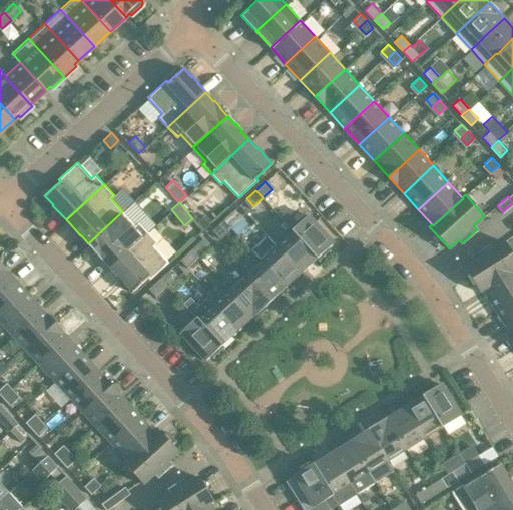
[(223,219),(230,226),(239,218),(232,210),(223,219)]
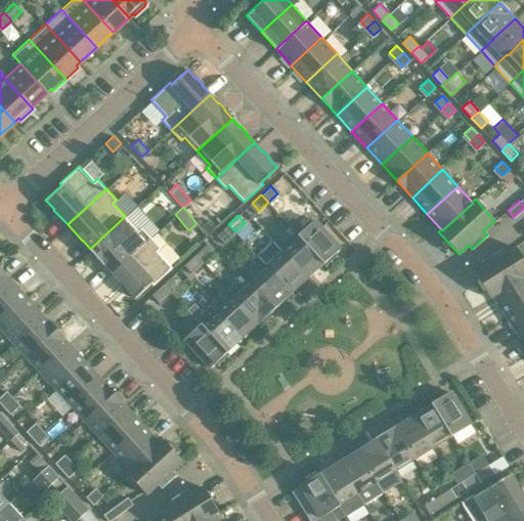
[(138,230),(125,216),(90,249),(98,257),(97,258),(103,264),(104,264),(113,272),(150,237),(141,227),(138,230)]
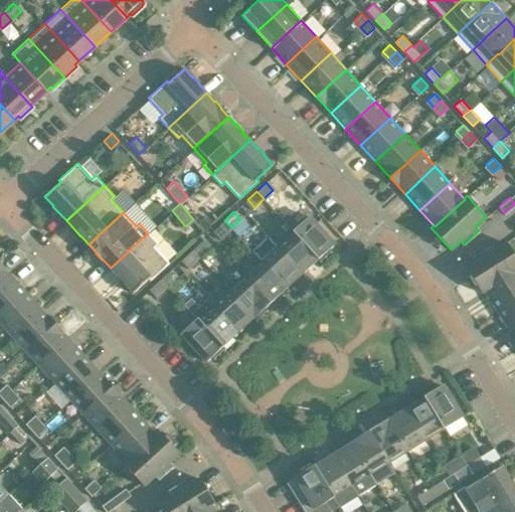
[(310,216),(294,231),(318,258),(317,259),(320,262),(332,251),(330,249),(329,247),(334,242),(310,216)]
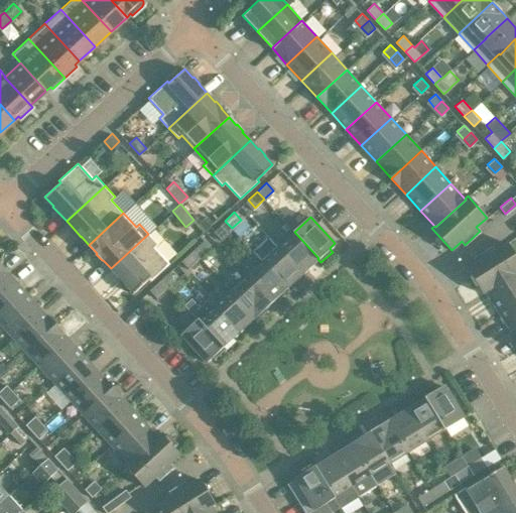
[(232,228),(225,221),(216,229),(223,237),(232,228)]
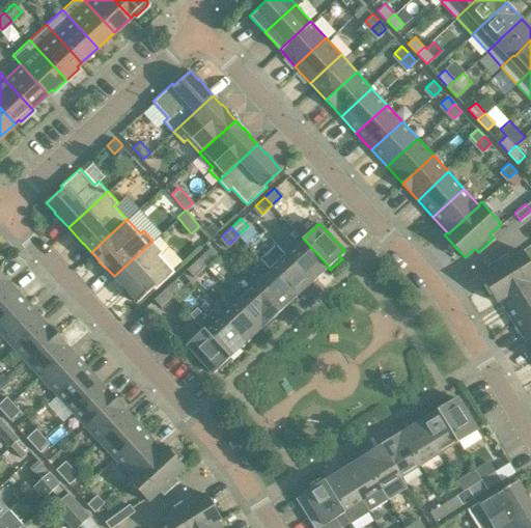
[(303,239),(286,253),(311,281),(327,267),(328,266),(303,239)]
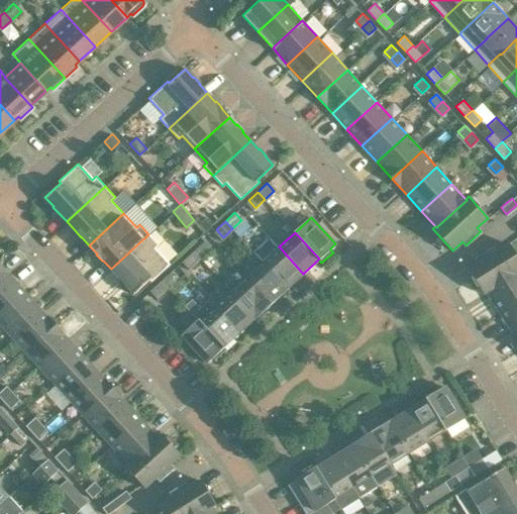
[(148,234),(111,269),(119,278),(118,279),(124,285),(124,284),(133,294),(148,279),(150,281),(170,264),(154,247),(159,244),(148,234)]
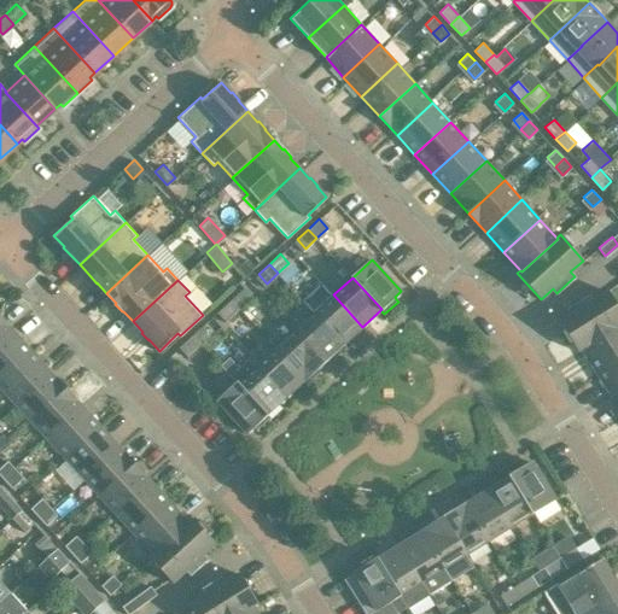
[(231,299),(239,309),(250,298),(242,290),(231,299)]
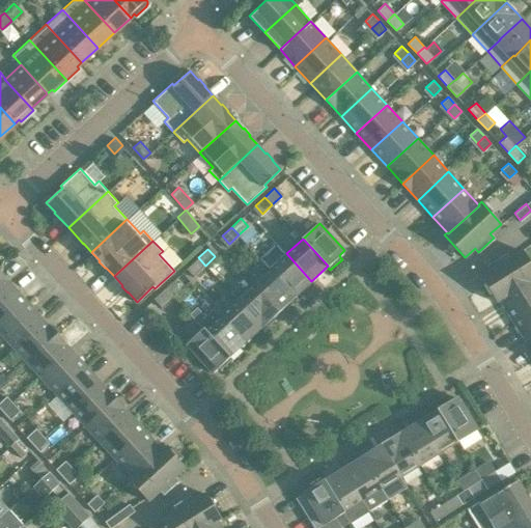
[(530,277),(530,264),(522,249),(509,257),(506,253),(488,264),(492,269),(480,276),(496,301),(499,299),(499,298),(530,277)]
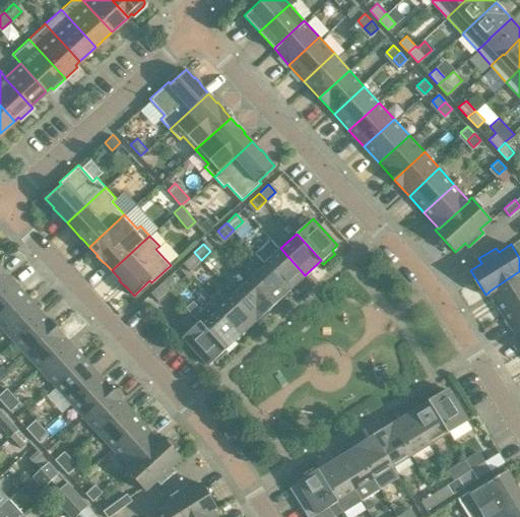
[(280,248),(264,263),(288,289),(305,275),(280,248)]
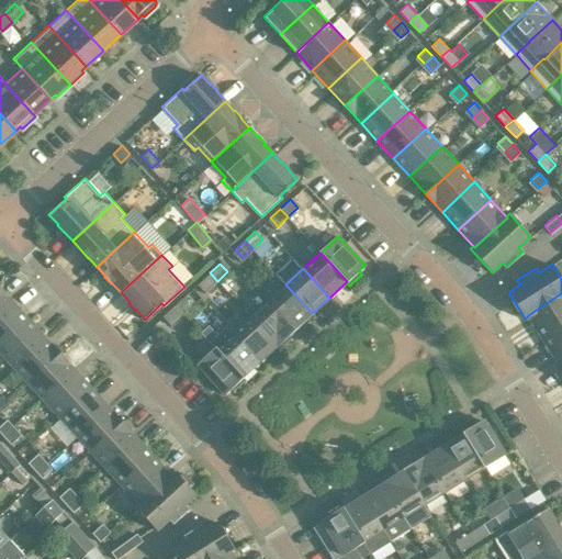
[(217,281),(210,272),(200,281),(208,290),(217,281)]
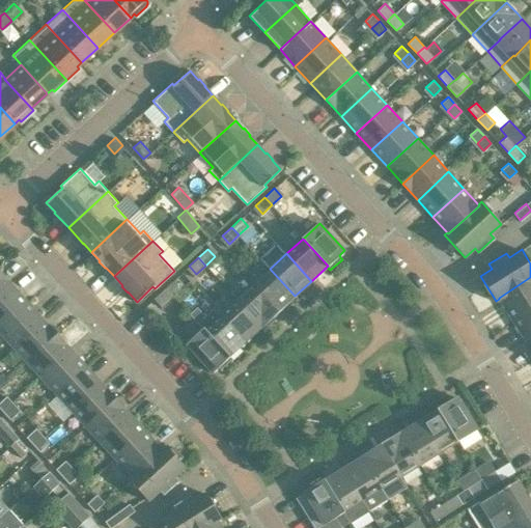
[(270,269),(253,284),(278,311),(283,306),(285,308),(286,310),(299,299),(295,296),(270,269)]
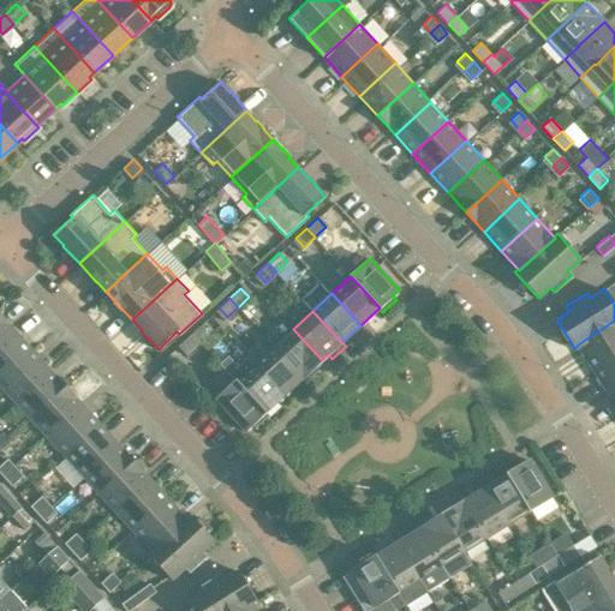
[(0,343),(15,330),(0,313),(0,343)]
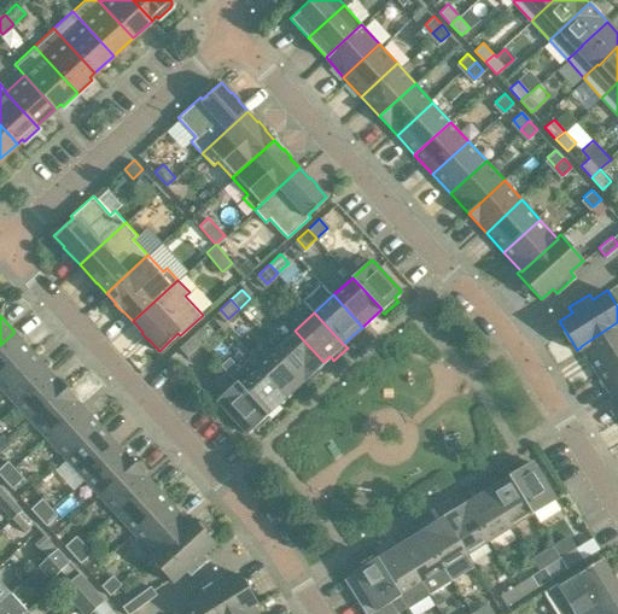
[(617,354),(617,322),(581,346),(581,348),(594,369),(617,354)]
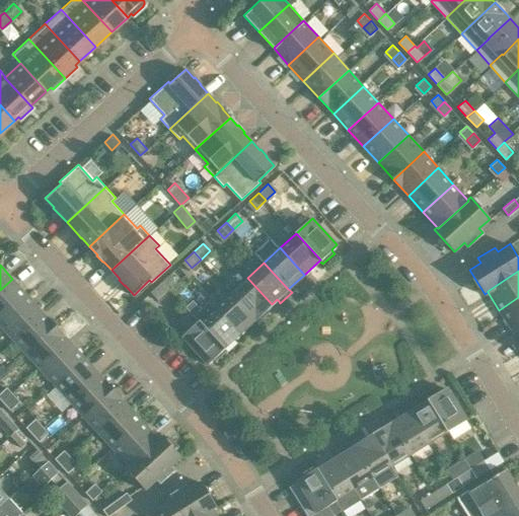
[(161,281),(168,289),(177,281),(170,273),(161,281)]
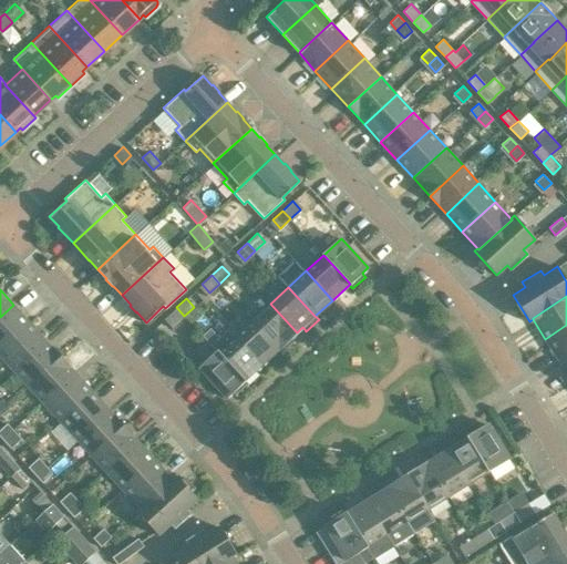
[(278,349),(282,354),(295,341),(292,339),(291,337),(297,332),(270,304),(253,319),(279,348),(278,349)]
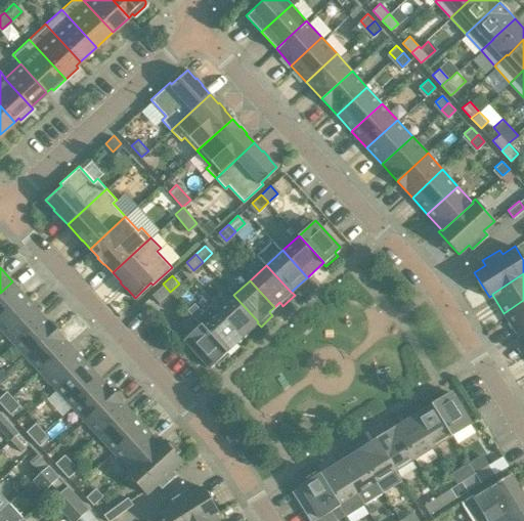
[(0,321),(27,297),(12,281),(0,293),(0,321)]
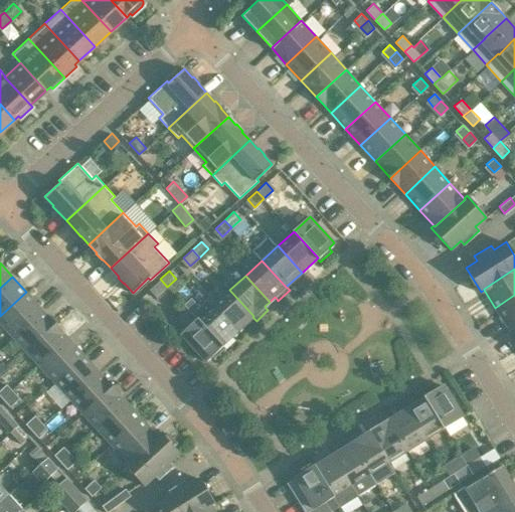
[(167,287),(160,279),(151,288),(158,295),(167,287)]
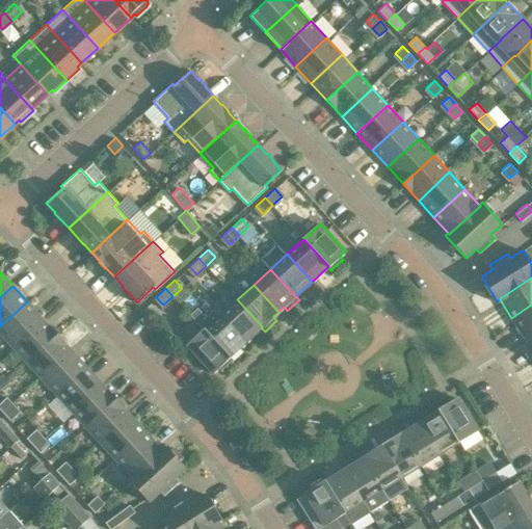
[(237,299),(220,315),(245,342),(261,327),(262,326),(237,299)]
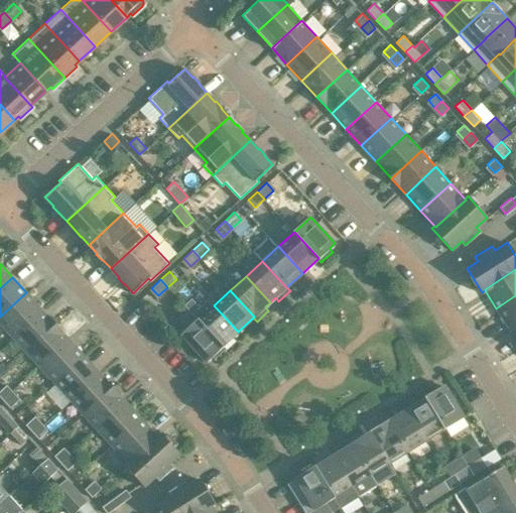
[(0,316),(0,323),(11,336),(41,308),(26,292),(0,316)]
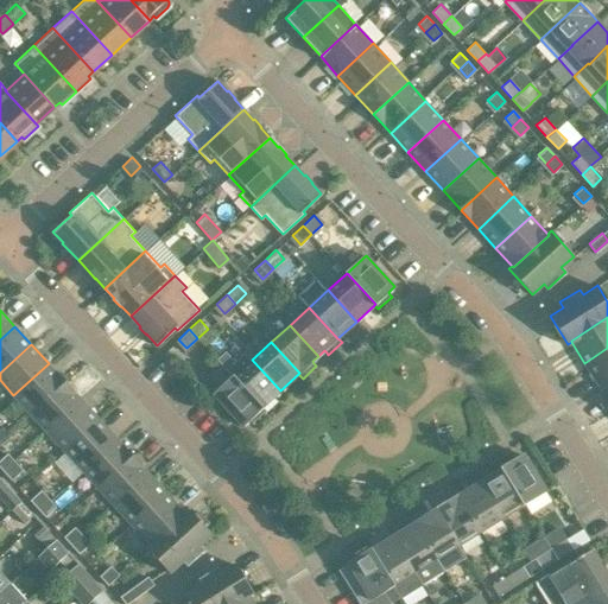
[(607,379),(607,348),(584,363),(599,385),(607,379)]
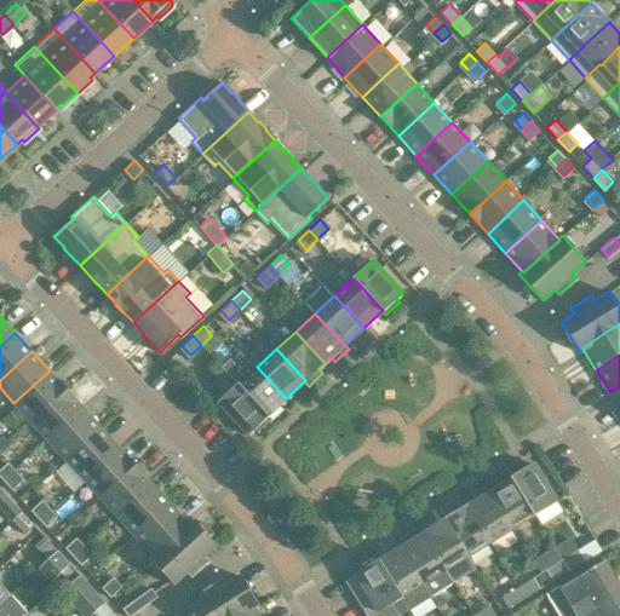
[(220,366),(237,384),(267,416),(268,415),(286,398),(257,367),(250,358),(239,367),(230,357),(220,366)]
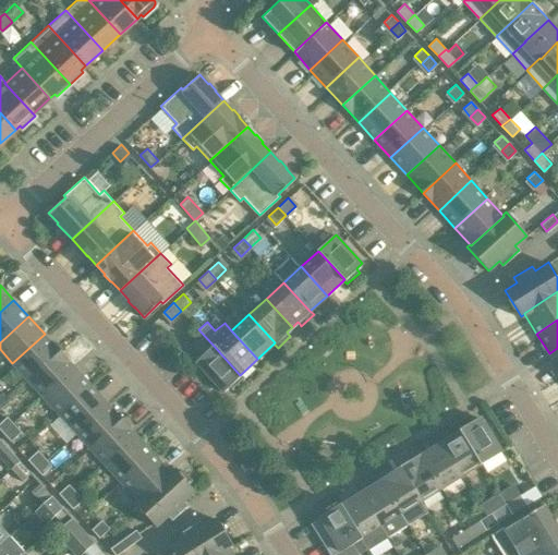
[(60,350),(45,334),(12,363),(27,379),(60,350)]
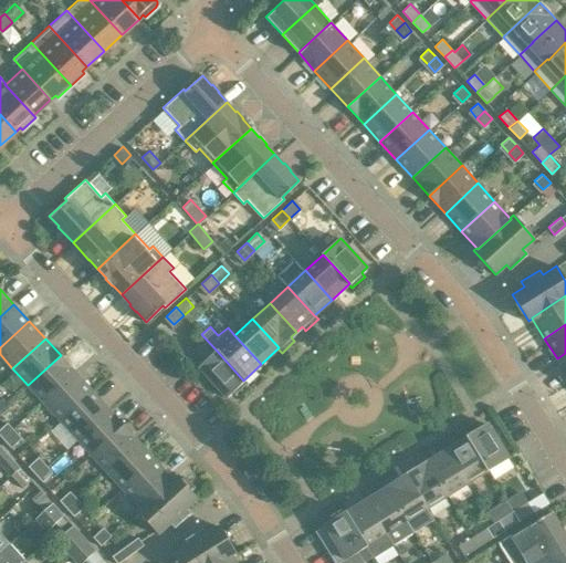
[(217,351),(198,367),(226,397),(231,392),(233,393),(236,395),(248,384),(244,379),(243,381),(217,351)]
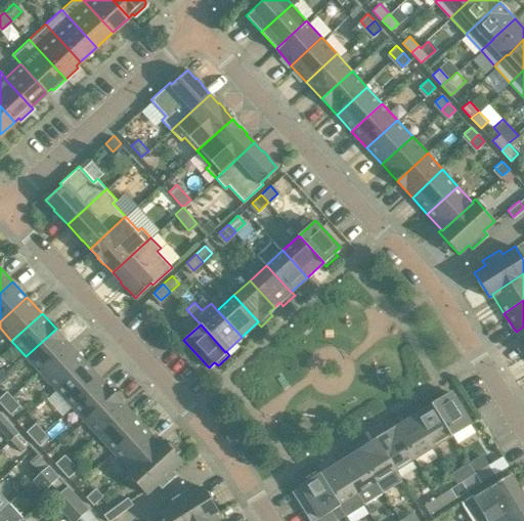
[(26,356),(40,373),(71,345),(56,329),(26,356)]
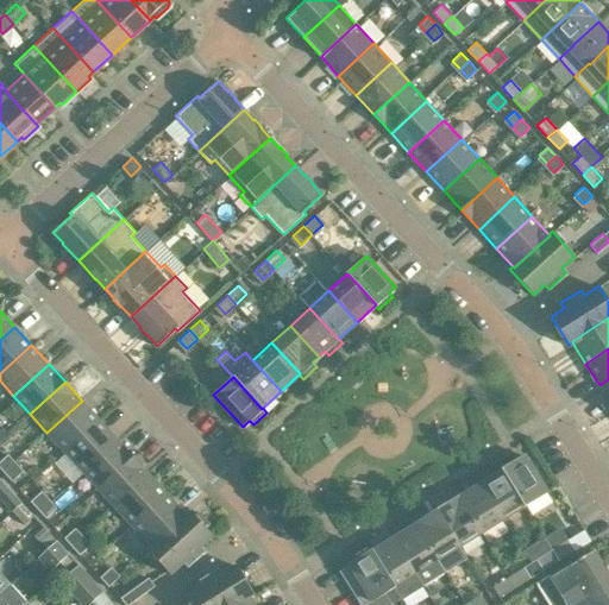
[(99,418),(82,401),(46,433),(64,451),(99,418)]
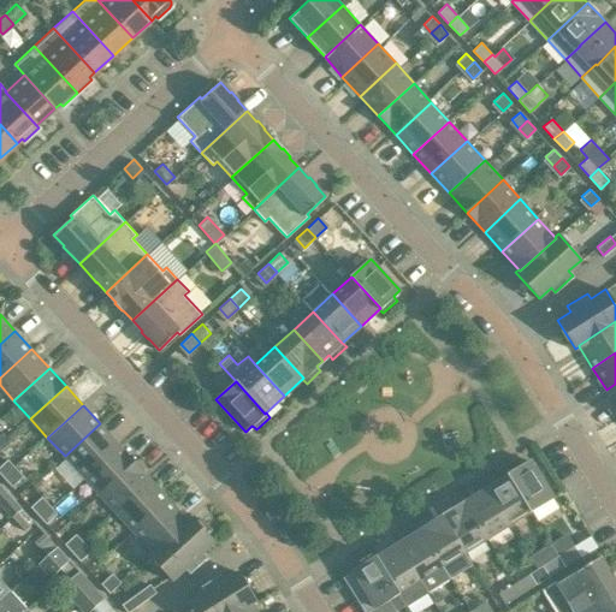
[(65,456),(82,475),(117,443),(100,423),(65,456)]
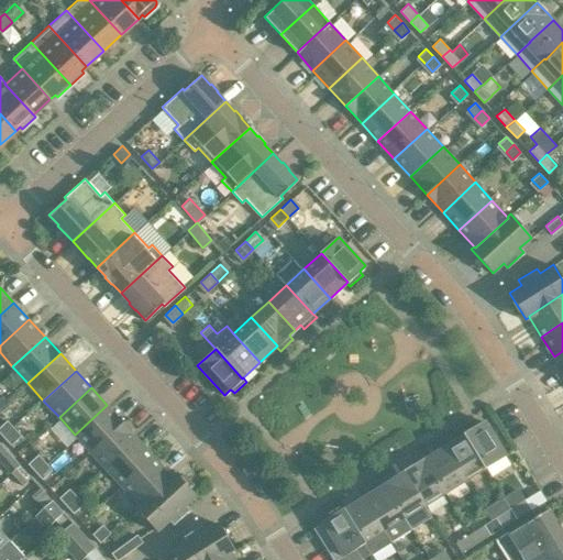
[(122,421),(107,405),(75,435),(90,451),(122,421)]
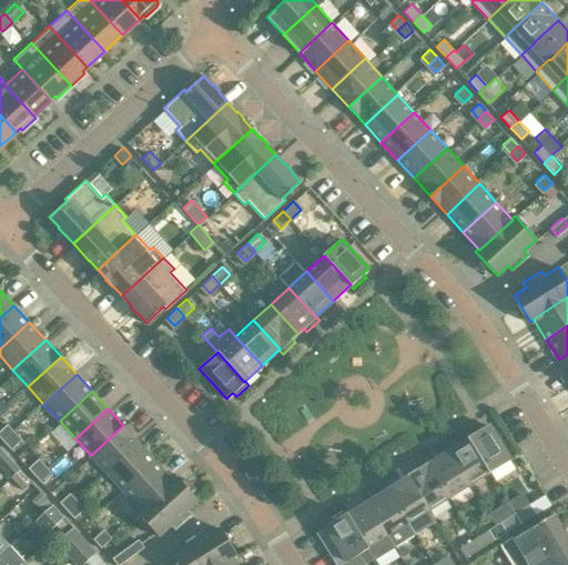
[(7,423),(0,429),(0,436),(3,441),(14,431),(7,423)]
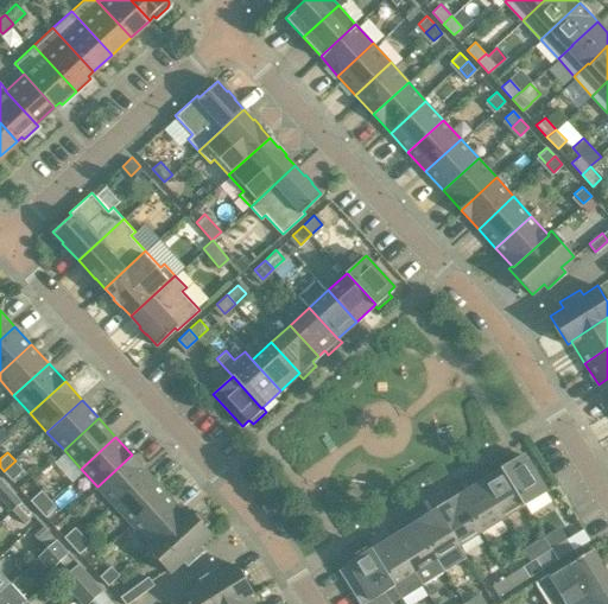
[(512,453),(496,464),(500,469),(501,468),(524,503),(546,490),(524,453),(515,458),(514,457),(512,453)]
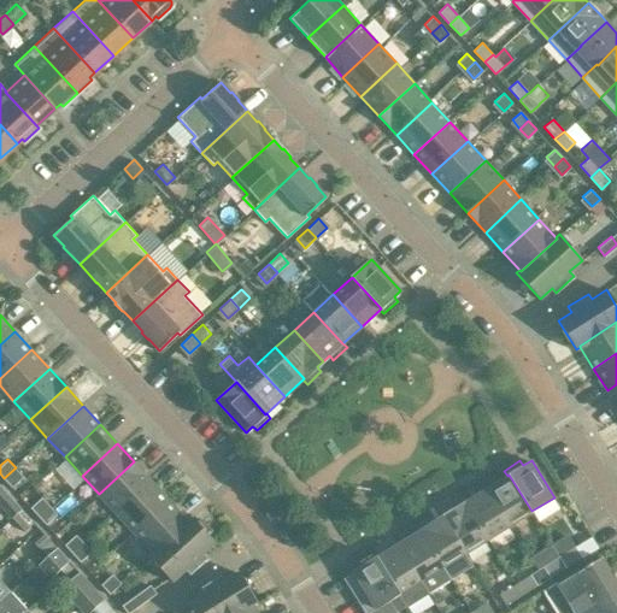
[(99,494),(116,513),(152,481),(134,461),(99,494)]
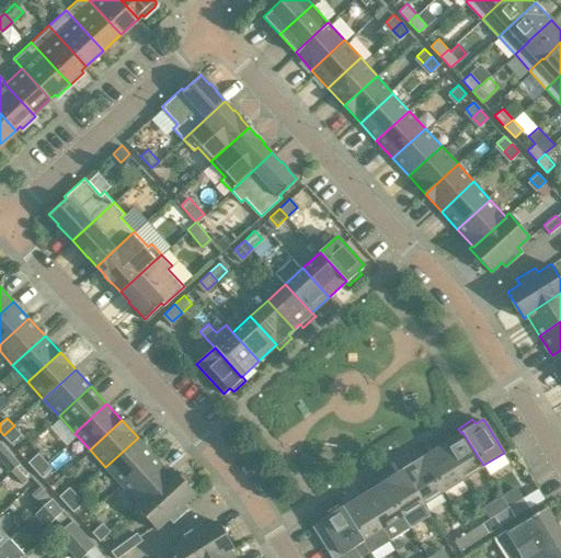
[(21,433),(14,425),(3,435),(11,443),(21,433)]
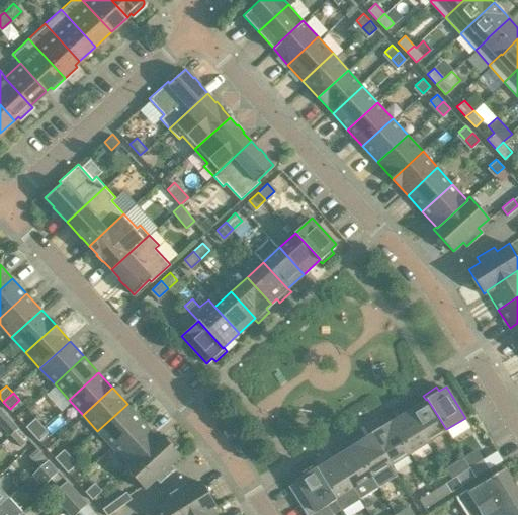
[(427,441),(446,429),(427,399),(426,400),(408,411),(427,441)]
